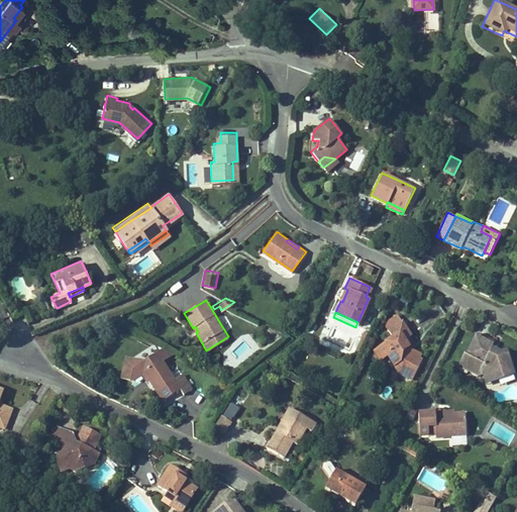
[(401,321),(396,314),(388,319),(384,325),(387,330),(401,321)]
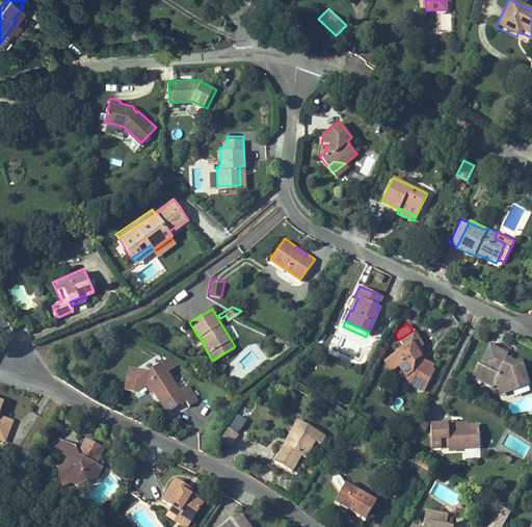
[(424,390),(435,369),(433,368),(421,362),(419,359),(422,357),(423,356),(419,348),(422,346),(413,331),(398,340),(403,346),(396,350),(401,359),(398,361),(399,364),(411,383),(424,390)]
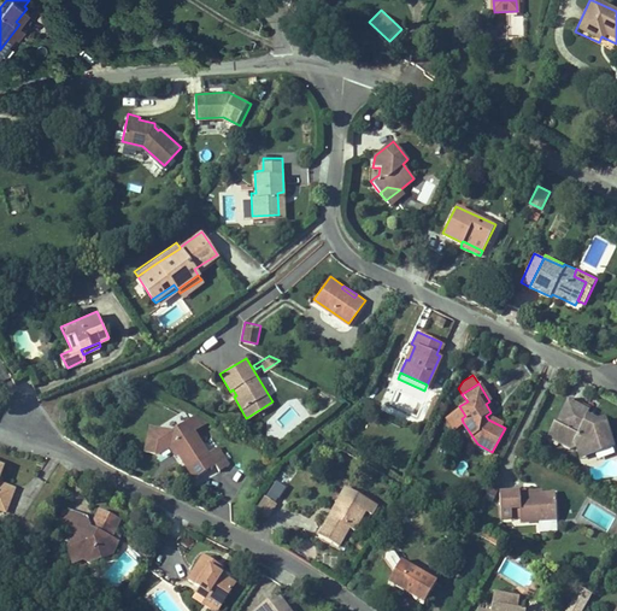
[(434,391),(429,400),(435,403),(440,394),(434,391)]
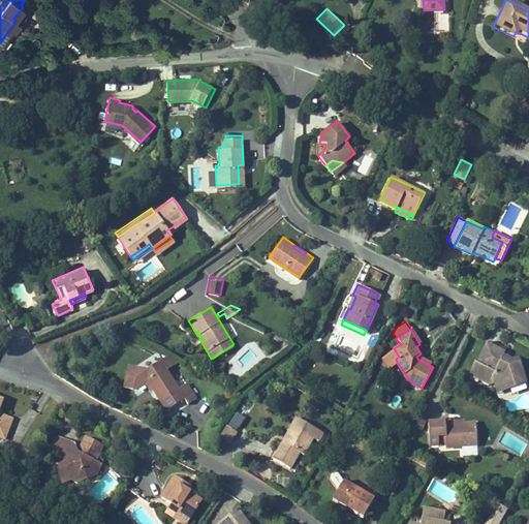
[(490,335),(488,339),(506,348),(508,344),(490,335)]
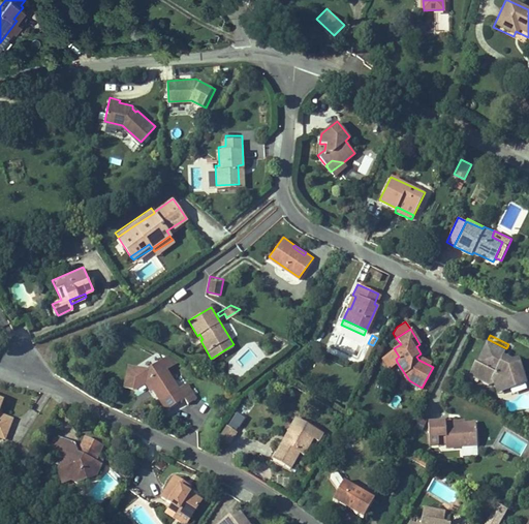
[(506,348),(488,339),(478,359),(496,367),(494,373),(496,379),(497,382),(507,378),(509,386),(523,380),(519,368),(524,366),(520,355),(516,356),(511,358),(503,353),(504,351),(506,348)]
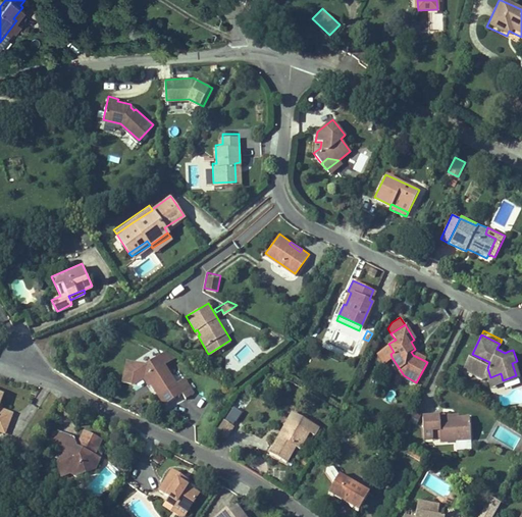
[(368,341),(363,339),(359,347),(364,350),(368,341)]
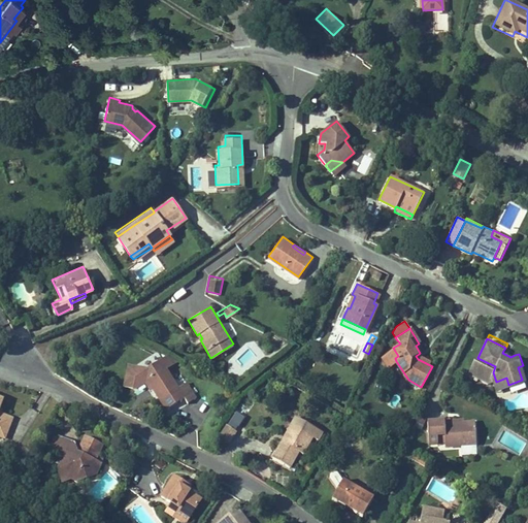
[(398,356),(393,348),(382,355),(389,366),(396,361),(395,358),(398,356)]
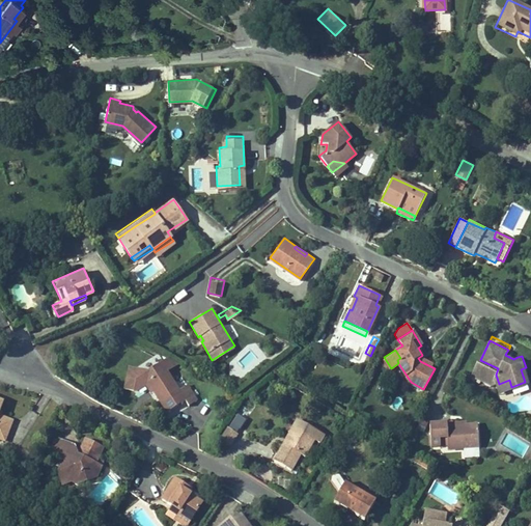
[(421,356),(418,358),(420,361),(432,367),(434,364),(423,359),(421,356)]
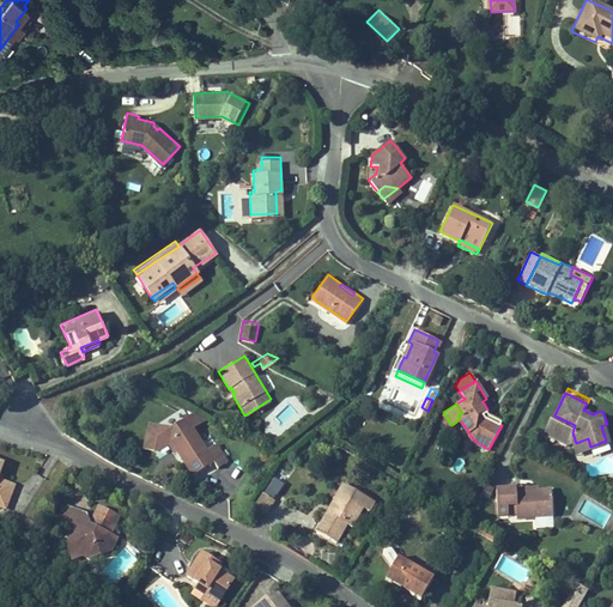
[(184,416),(189,424),(199,417),(188,413),(184,416)]
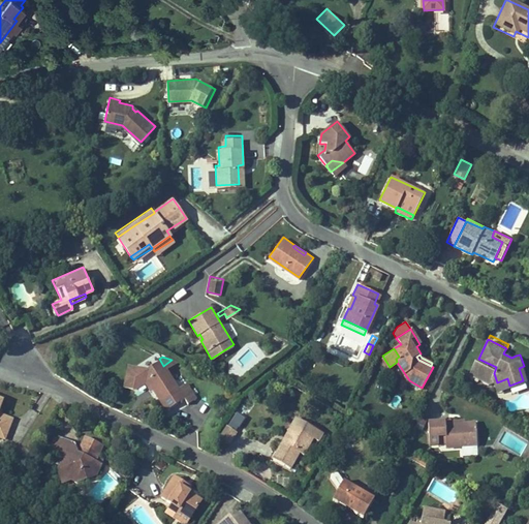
[(494,373),(496,367),(478,359),(476,358),(469,373),(489,383),(496,379),(494,373)]
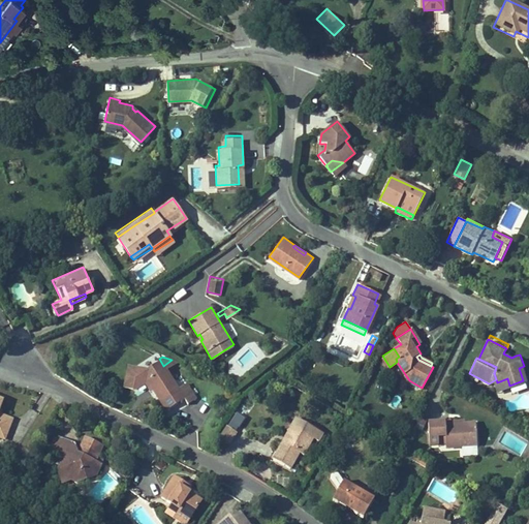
[(147,367),(129,363),(124,383),(134,386),(142,380),(145,378),(153,390),(165,408),(184,396),(188,401),(196,395),(186,380),(178,386),(163,366),(159,359),(147,367)]
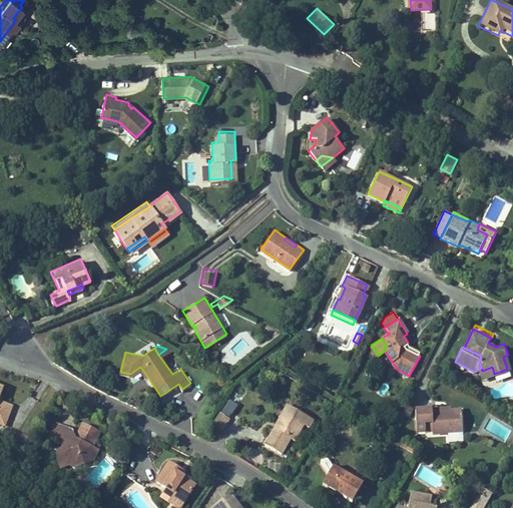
[(512,368),(508,355),(503,357),(507,369),(512,368)]
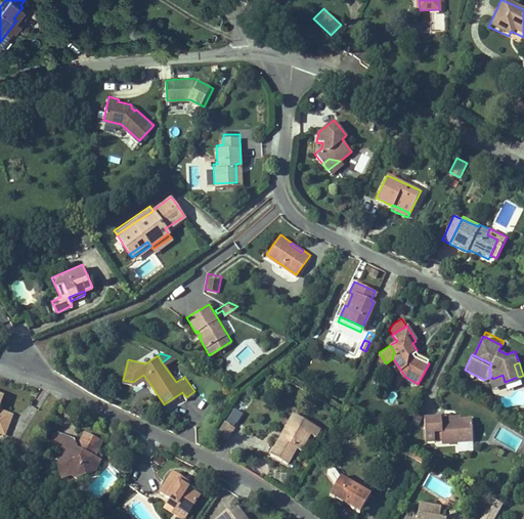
[(143,375),(140,377),(148,388),(151,386),(143,375)]
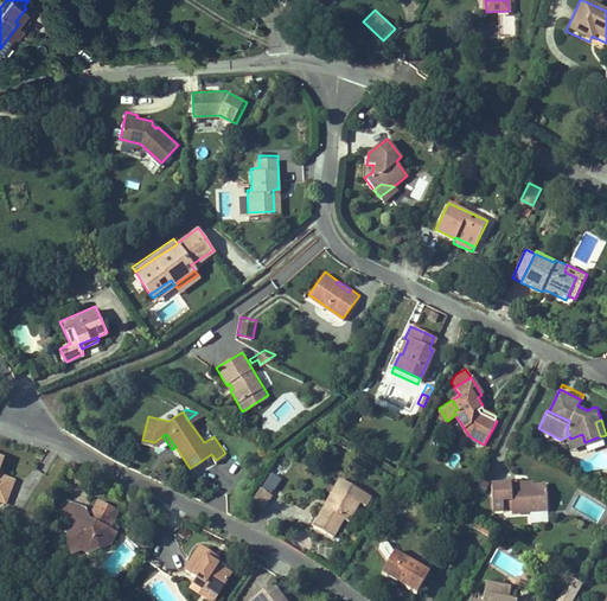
[(582,434),(570,439),(573,446),(585,442),(582,434)]
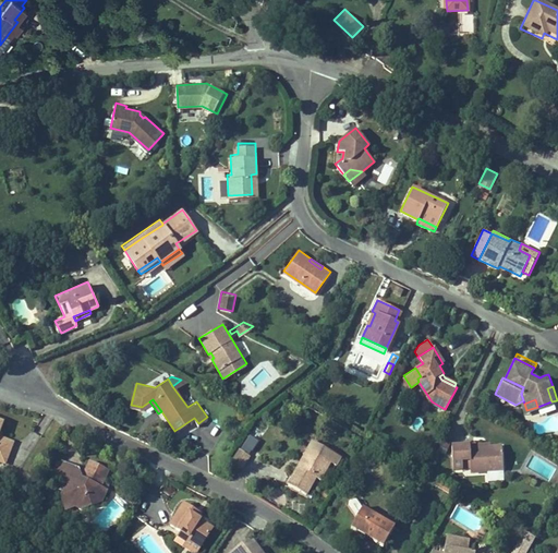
[(0,458),(5,460),(12,441),(0,435),(0,422),(1,420),(0,419),(0,458)]
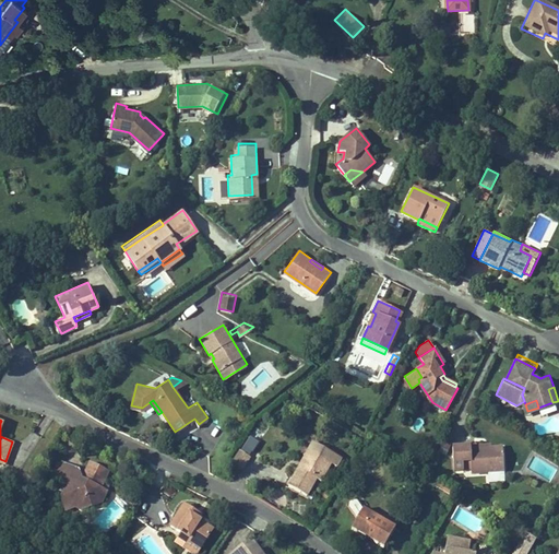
[(249,428),(242,440),(252,446),(259,435),(249,428)]
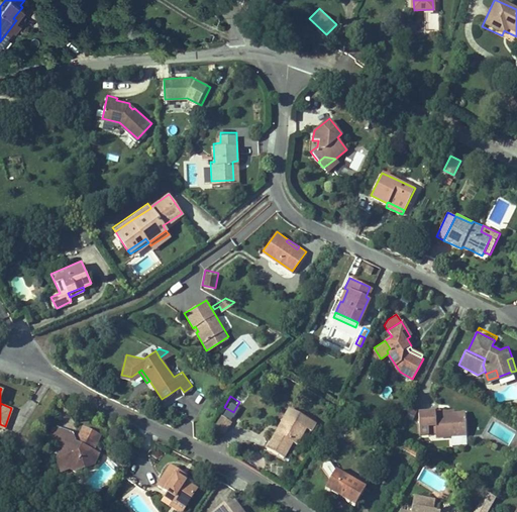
[(276,430),(267,447),(283,456),(292,441),(296,443),(306,426),(311,429),(316,421),(289,407),(285,414),(290,417),(281,433),(276,430)]
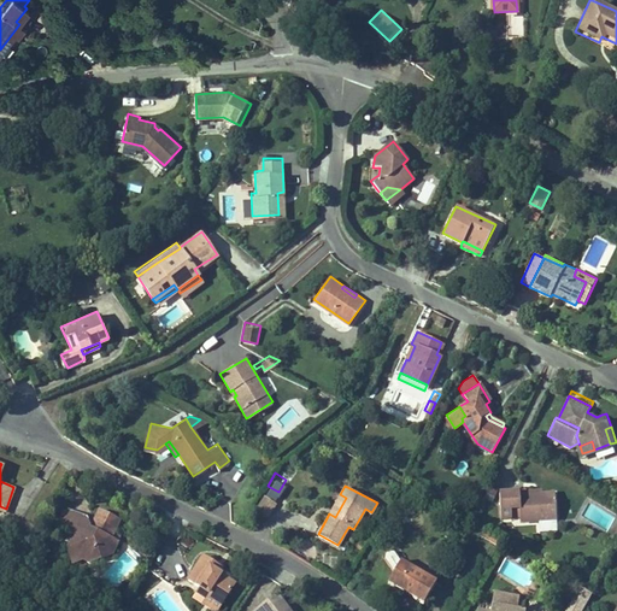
[(519,520),(557,516),(554,489),(518,493),(518,489),(507,491),(509,507),(519,506),(519,520)]
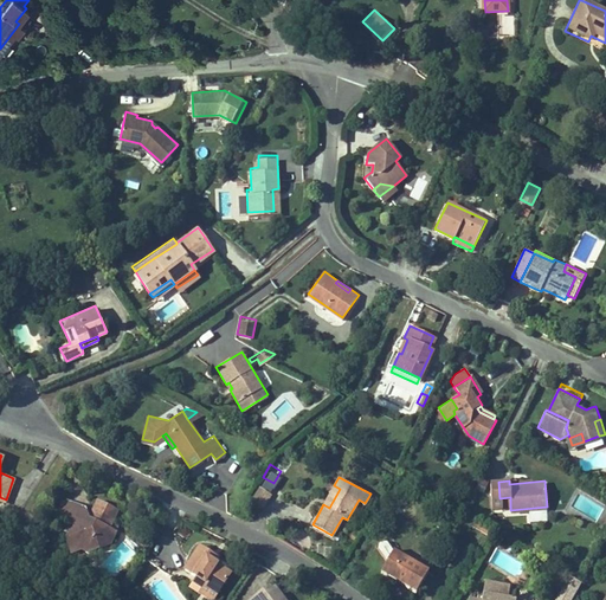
[(272,491),(259,483),(250,497),(263,505),(272,491)]
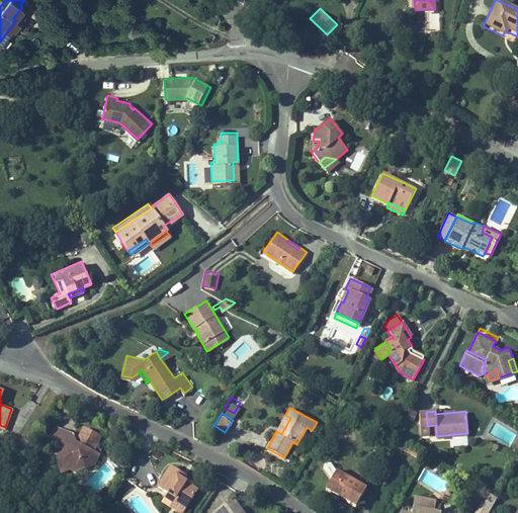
[(281,434),(290,418),(285,415),(276,431),(281,434)]
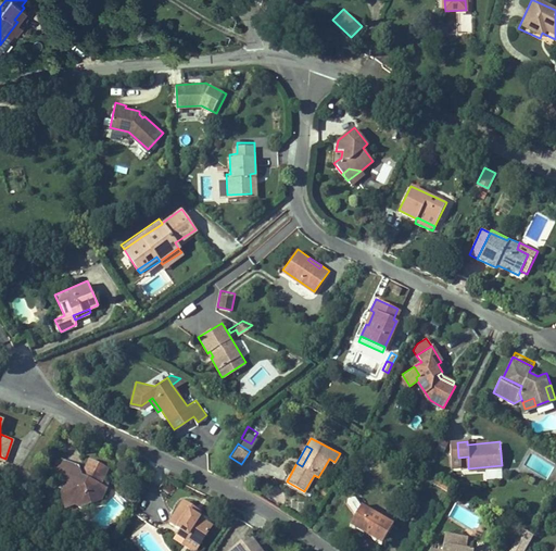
[(99,484),(108,466),(88,456),(84,465),(86,472),(79,473),(78,466),(78,465),(62,456),(53,475),(64,480),(63,489),(55,497),(65,508),(72,502),(80,505),(85,497),(90,493),(100,498),(105,487),(99,484)]
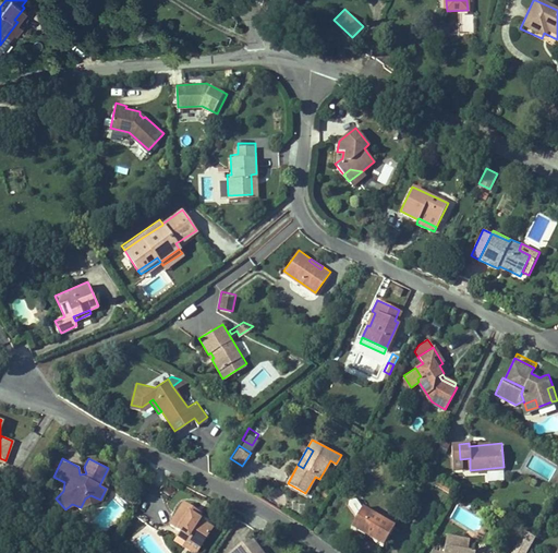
[(356,507),(362,499),(351,492),(346,502),(356,507)]
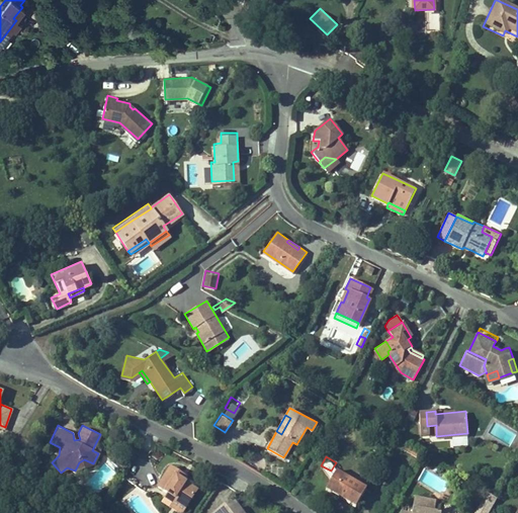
[(75,471),(93,463),(84,459),(79,462),(75,471)]
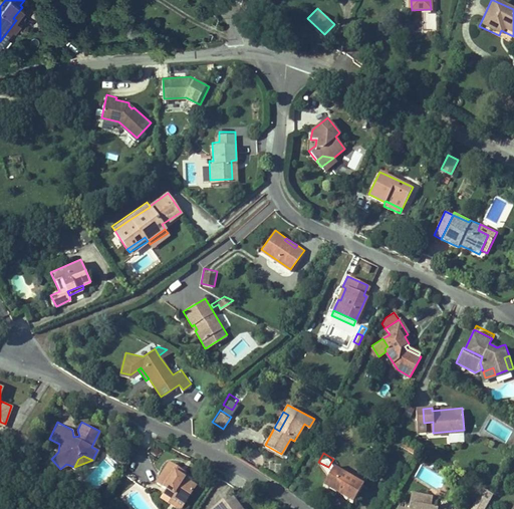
[(179,469),(168,463),(155,483),(172,493),(185,502),(196,485),(181,476),(176,473),(179,469)]
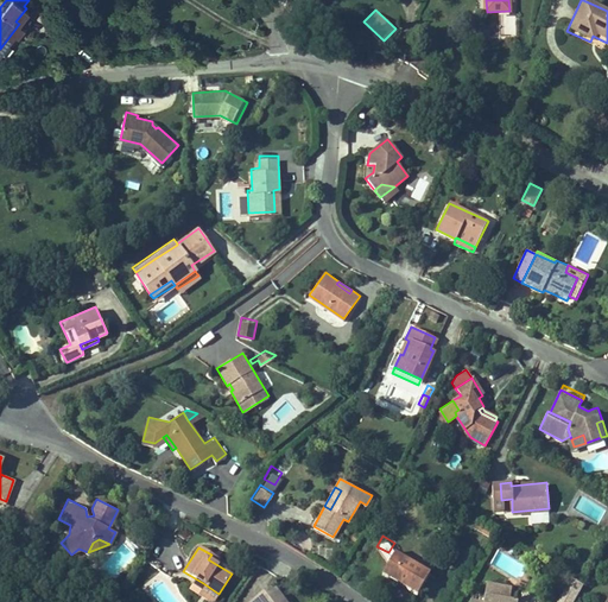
[(404,583),(403,585),(418,594),(431,571),(396,552),(382,575),(398,583),(400,581),(404,583)]
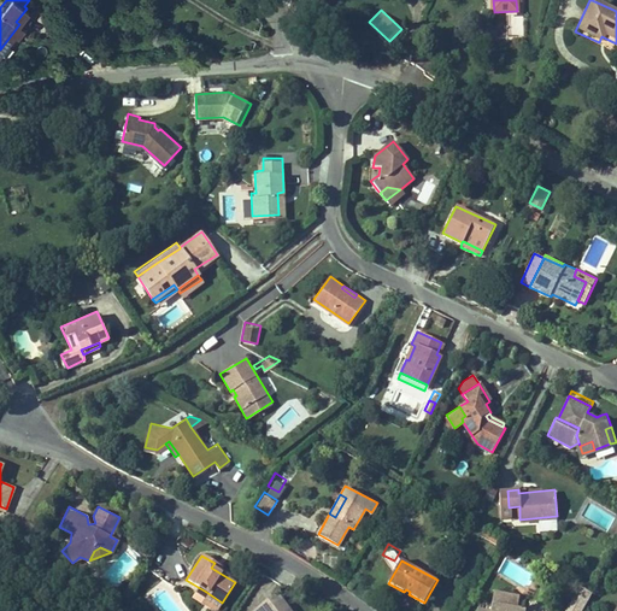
[(577,580),(563,610),(579,610),(591,586),(577,580)]
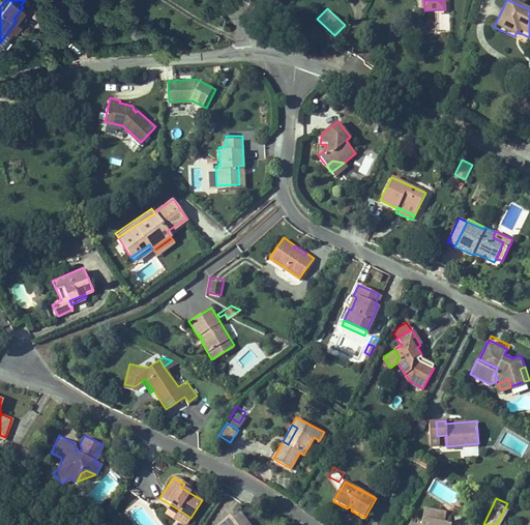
[(187,523),(190,518),(177,508),(174,515),(187,523)]
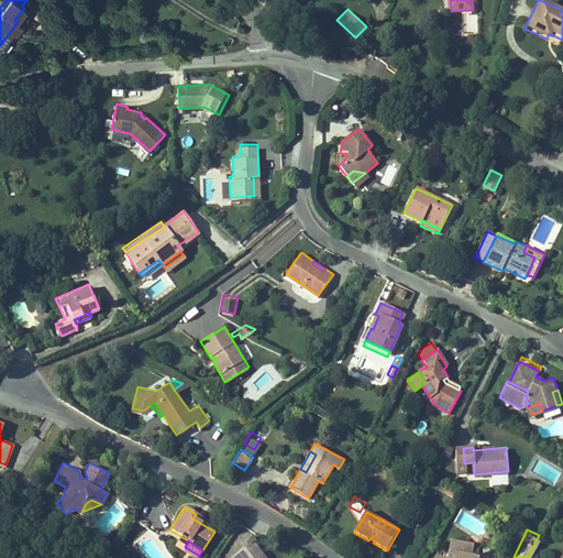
[(473,556),(474,545),(454,542),(453,553),(473,556)]
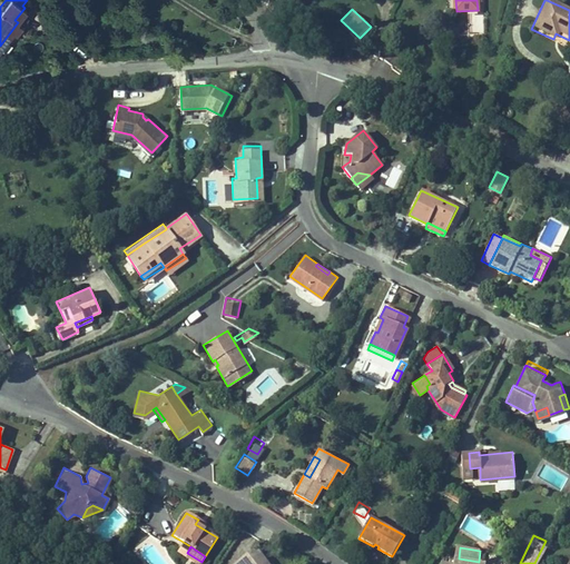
[(267,563),(257,550),(249,556),(246,553),(237,560),(239,563),(267,563)]
